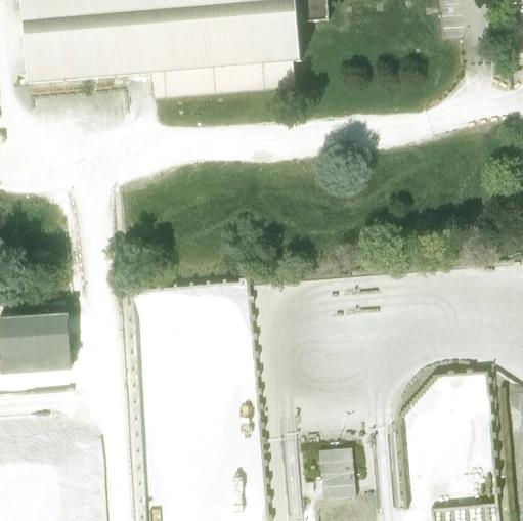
[(22,0),(29,83),(151,74),(219,68),(293,61),(301,61),(297,23),(295,0),(22,0)]
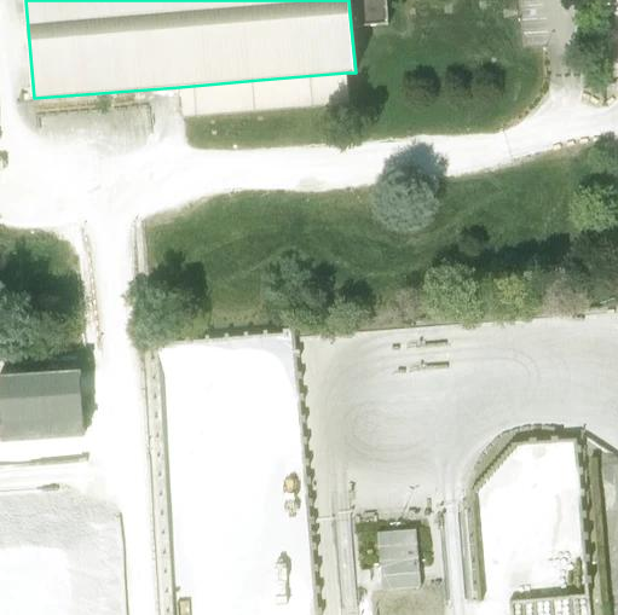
[(348,0),(351,27),(388,24),(385,0),(348,0)]
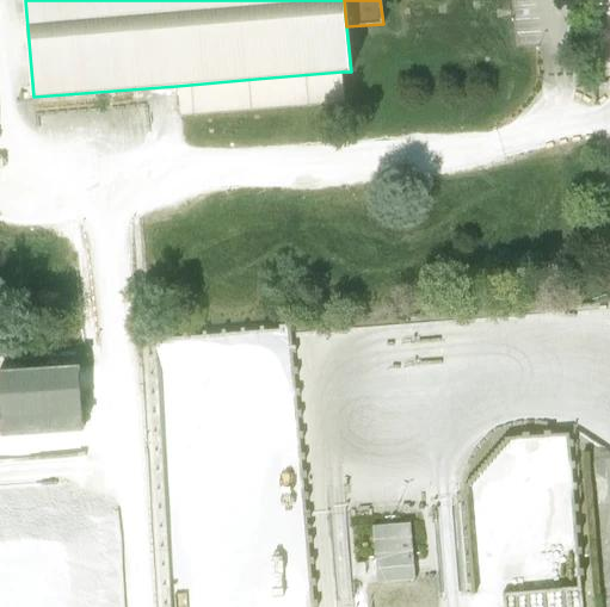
[(256,79),(177,86),(180,115),(254,109),(344,101),(342,72),(256,79)]
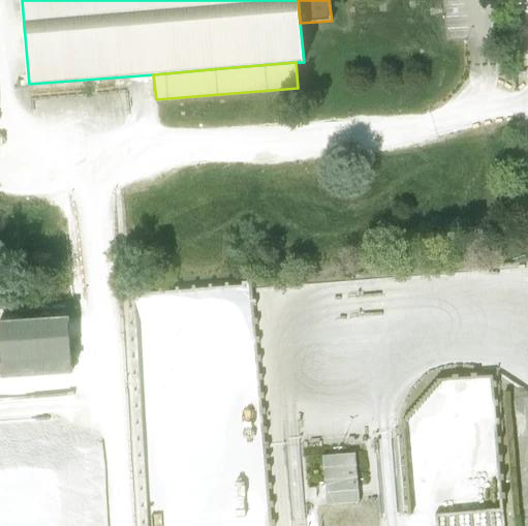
[(68,315),(0,319),(0,358),(1,376),(71,371),(68,315)]
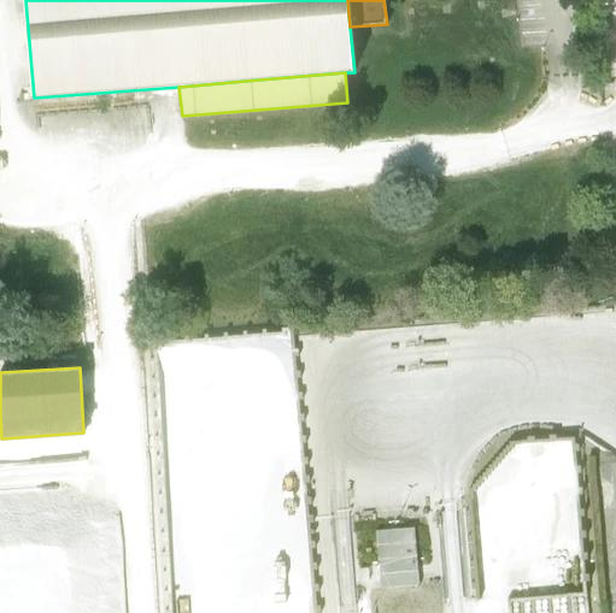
[(415,525),(376,529),(381,587),(420,583),(415,525)]
